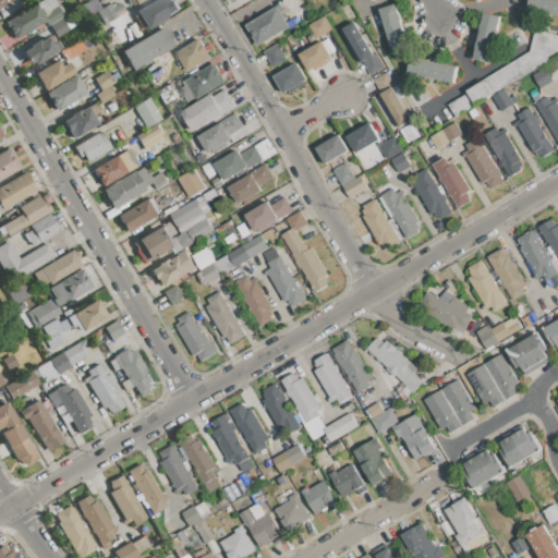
[(0,0),(13,0),(19,9),(2,19),(0,14),(0,0)]
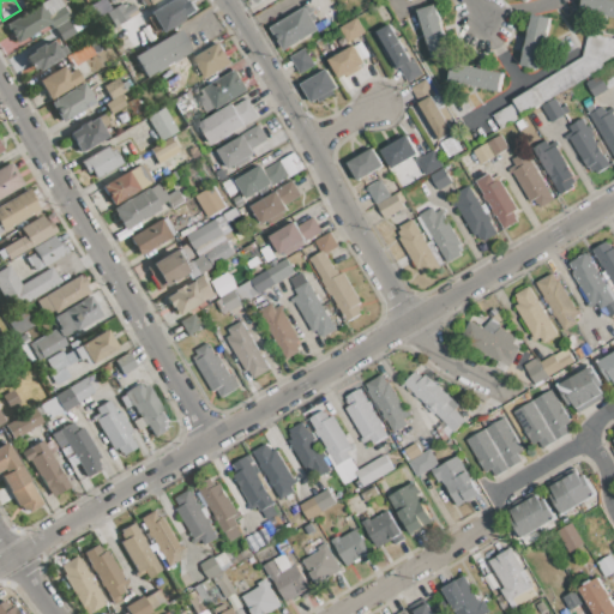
[(40,5),(47,0),(59,0),(64,7),(49,16),(46,10),(43,11),(40,5)]
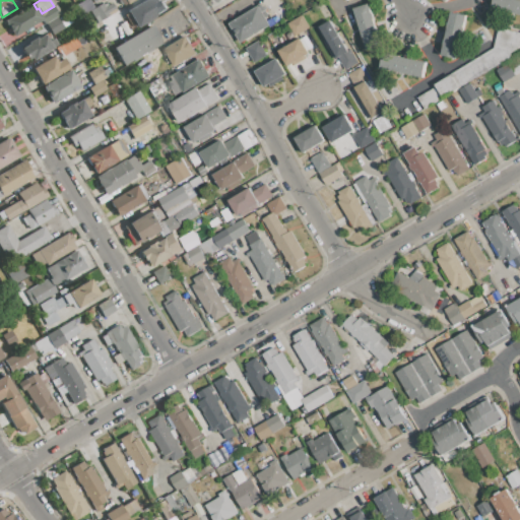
[(89,0),(94,8),(89,10),(81,15),(76,6),(85,0),(89,0)]
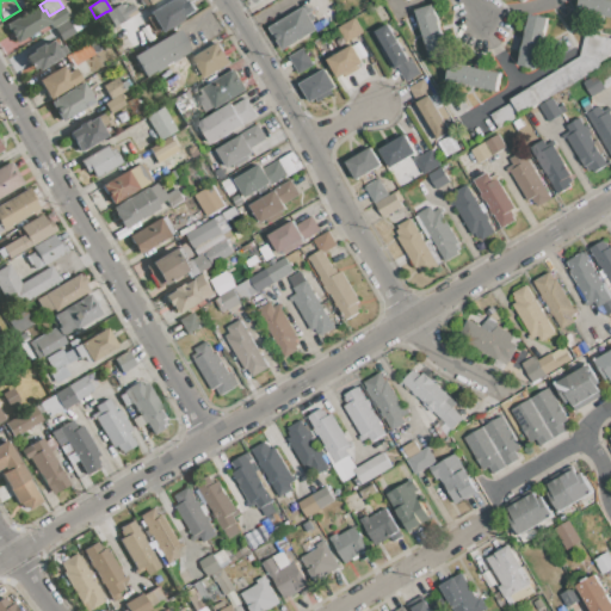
[(150,16),(161,10),(160,8),(171,1),(170,0),(186,0),(189,4),(193,1),(198,10),(160,32),(150,16)]
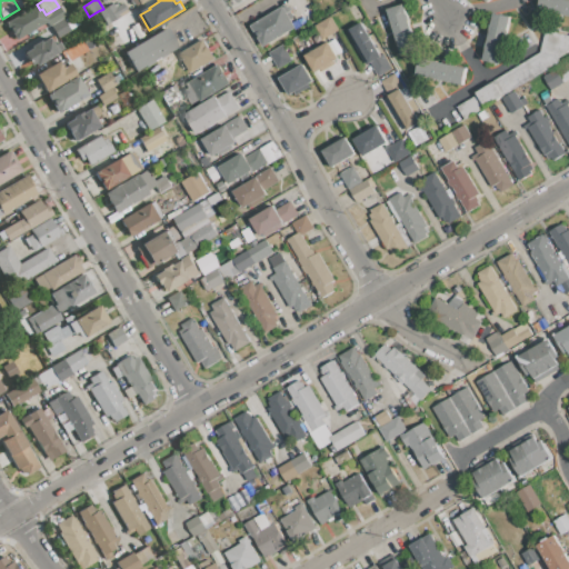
[(568,16),(538,9),(540,0),(568,0),(568,16)]
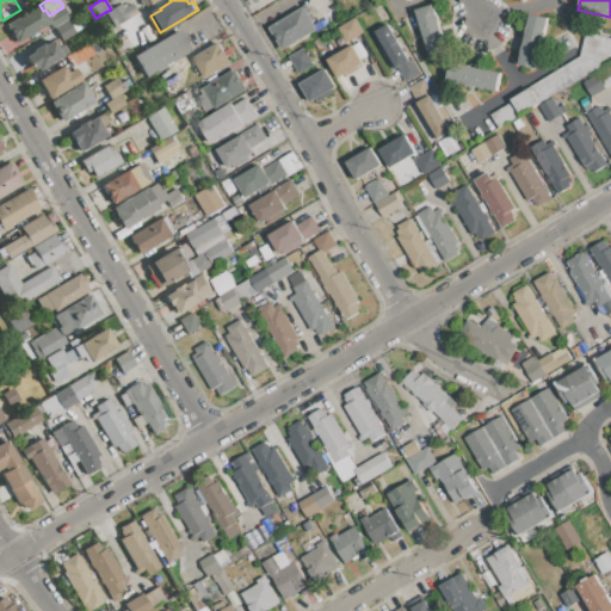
[(105,12),(111,10),(121,4),(123,8),(131,4),(137,14),(115,28),(105,12)]
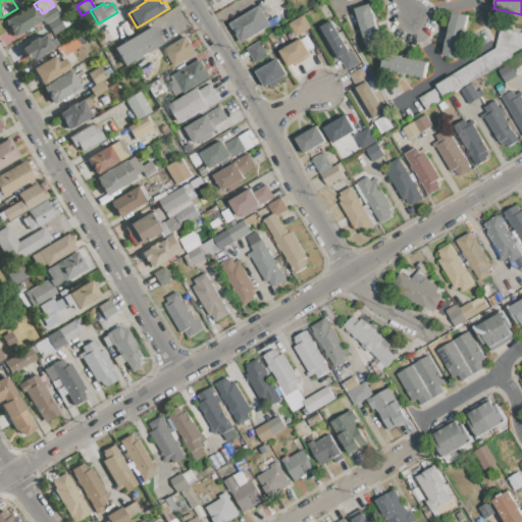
[(3,21),(34,4),(37,9),(39,8),(42,13),(43,15),(41,16),(43,20),(13,38),(3,21)]
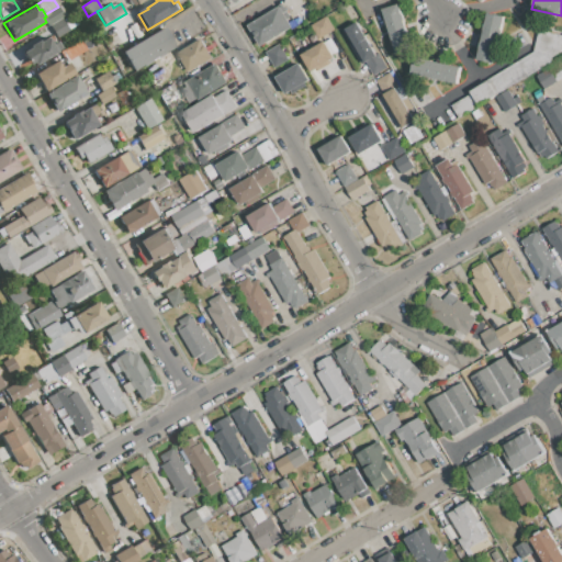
[(247,24),(280,6),(280,7),(284,4),(291,17),(289,18),(294,26),(260,47),(247,24)]
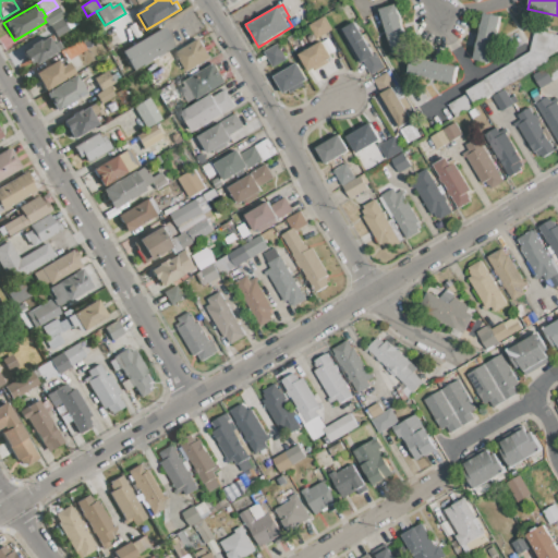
[(378,10),(396,4),(409,47),(392,52),(378,10)]
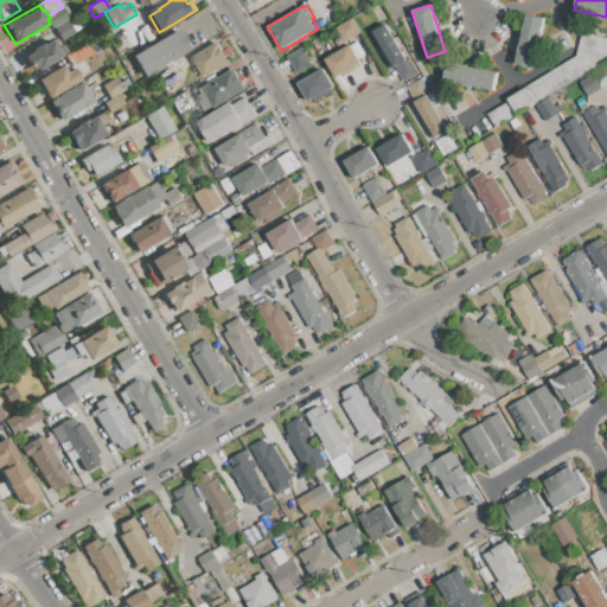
[(50,24),(48,19),(50,18),(49,16),(63,7),(70,18),(53,29),(50,24)]
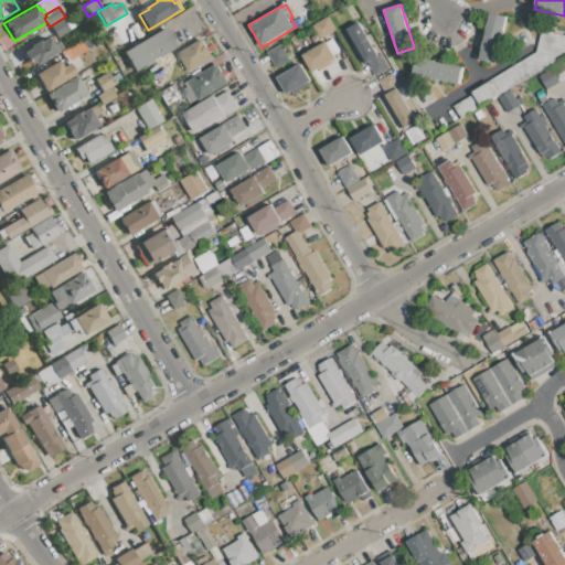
[(490,12),(505,16),(496,64),(480,61),(490,12)]
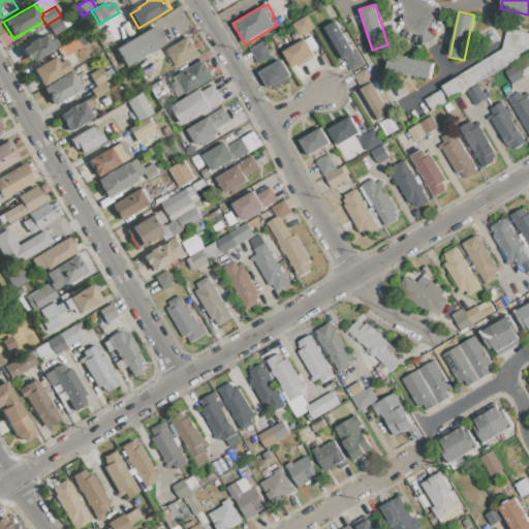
[(292,24),(307,16),(314,29),(301,37),(292,24)]
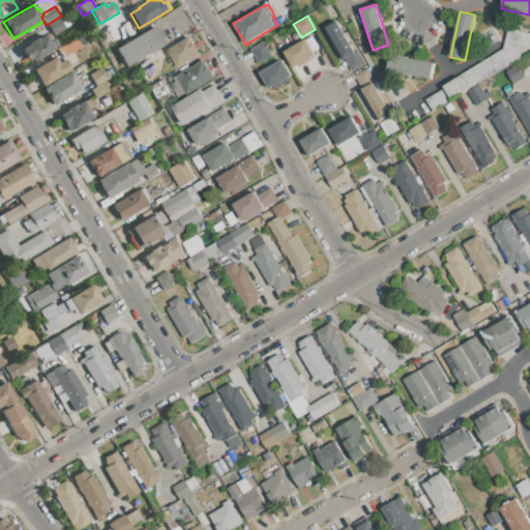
[(47,25),(59,18),(66,30),(54,36),(47,25)]
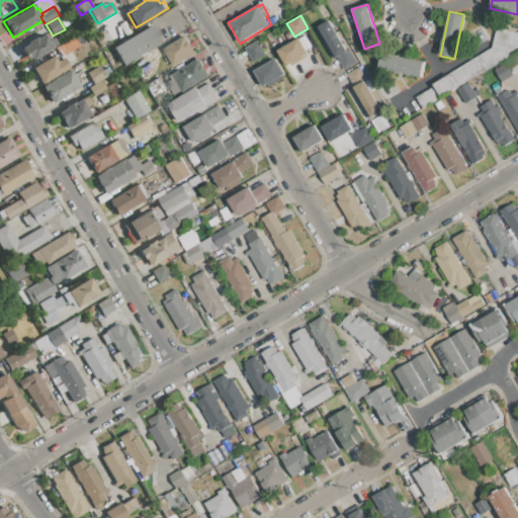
[(316,29),(330,20),(347,49),(349,48),(357,62),(344,70),(337,57),(334,59),(316,29)]
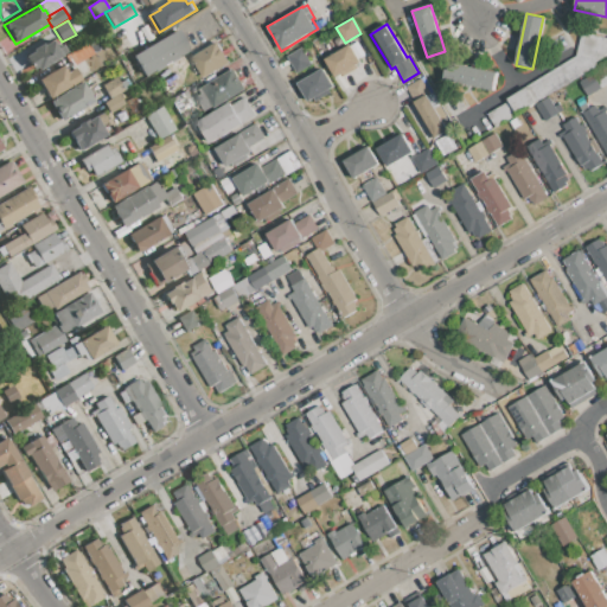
[(132,56),(177,30),(189,50),(144,77),(132,56)]
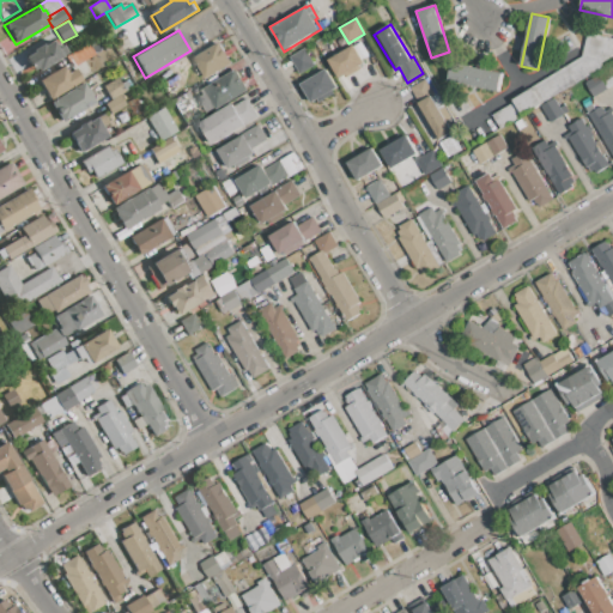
[(612,54),(601,64),(602,67),(542,103),(501,129),(491,115),(513,102),(511,99),(582,56),(587,32),(612,38),(612,54)]
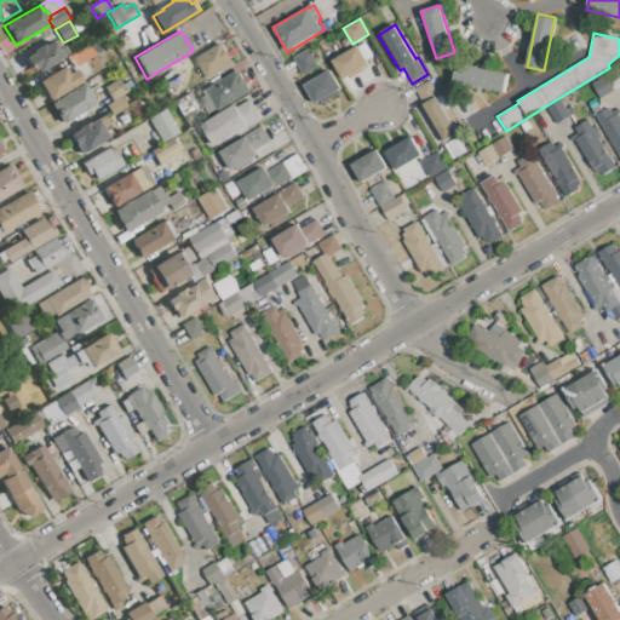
[(26,58),(33,53),(32,52),(42,45),(44,47),(53,41),(58,50),(63,46),(68,56),(28,79),(23,70),(30,67),(26,58)]
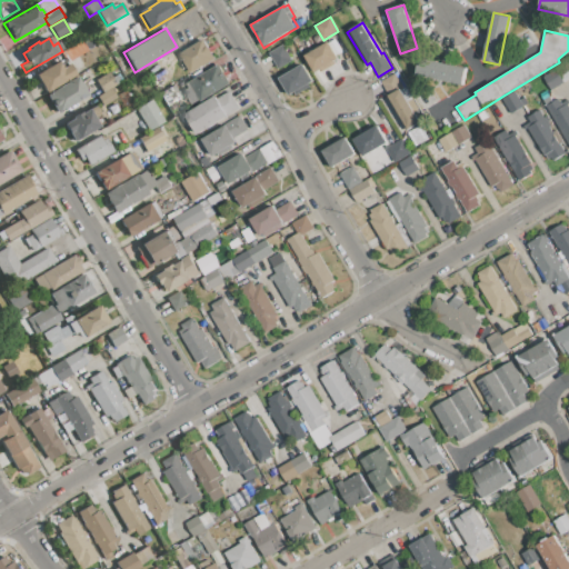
[(179,55),(205,40),(216,59),(190,73),(179,55)]
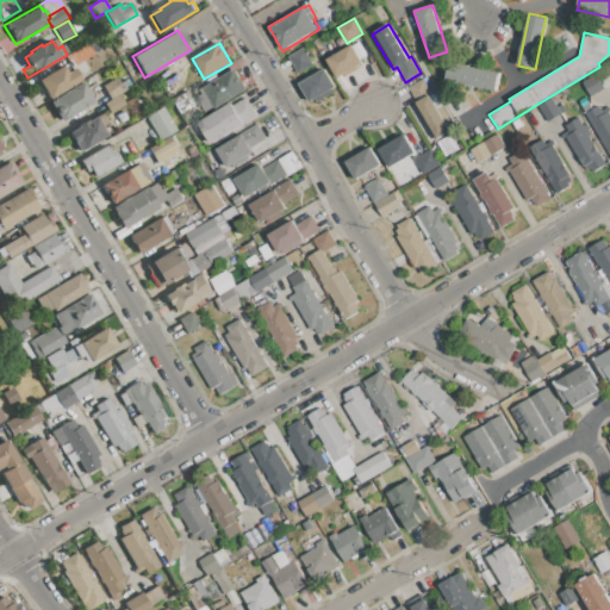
[(325,60),(353,44),(363,61),(336,78),(325,60)]
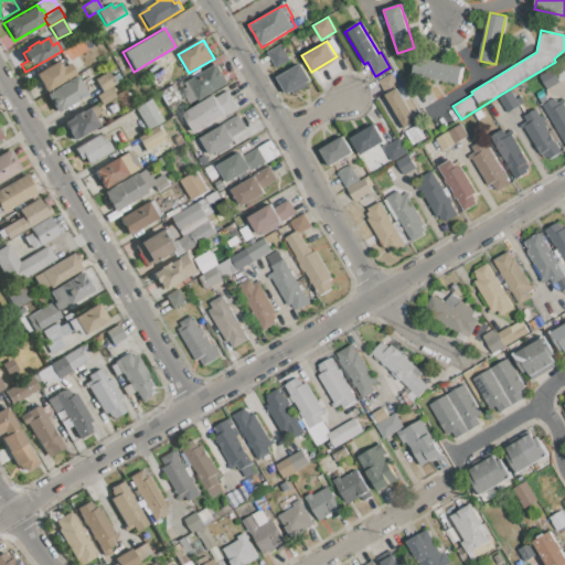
[(267,52),(281,44),(290,59),(276,67),(267,52)]
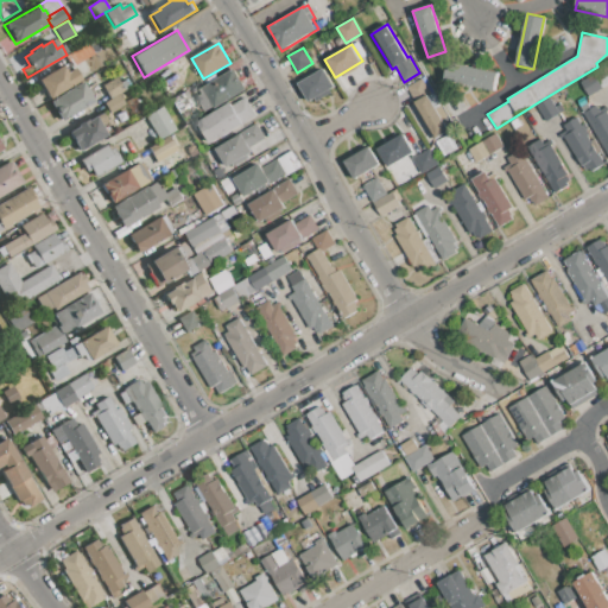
[(37,82),(70,62),(81,80),(48,100),(37,82)]
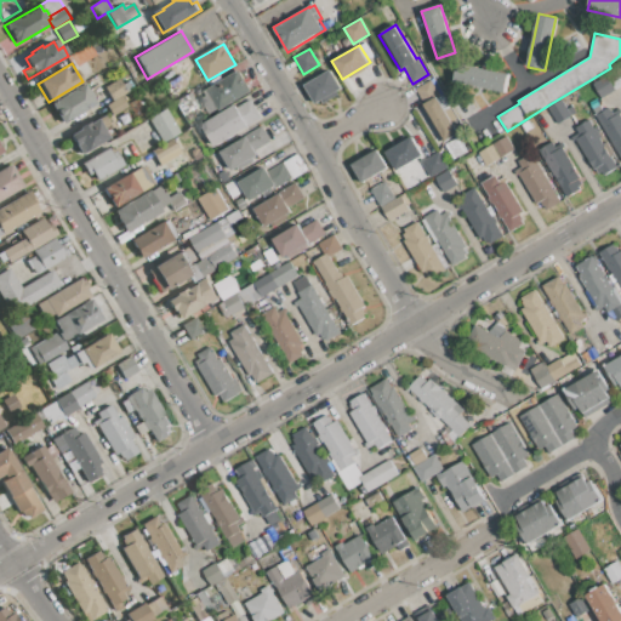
[(454,84),(456,66),(510,74),(506,92),(454,84)]
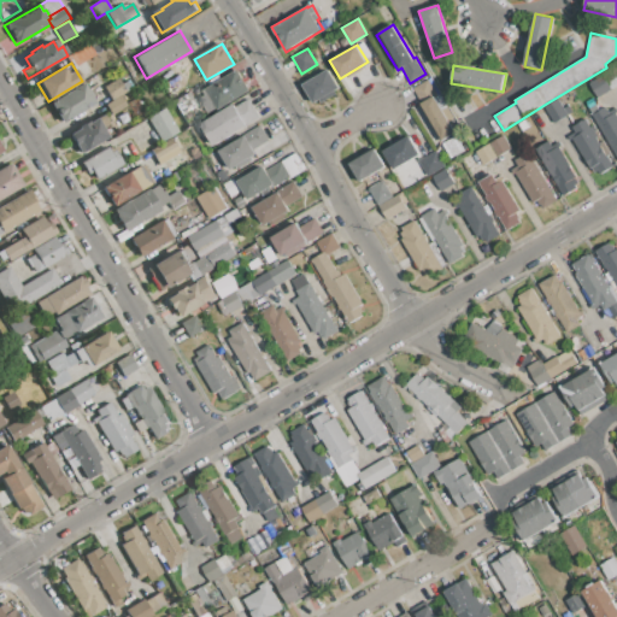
[(204,90),(238,70),(250,92),(209,116),(199,99),(206,94),(204,90)]
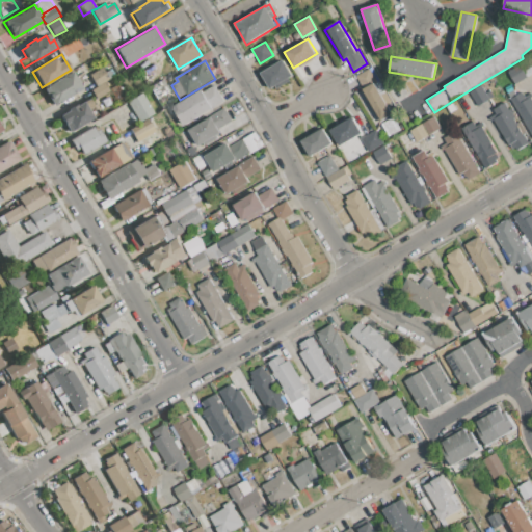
[(261,74),(283,60),(292,76),(288,78),(289,81),(276,88),(275,86),(269,89),(261,74)]
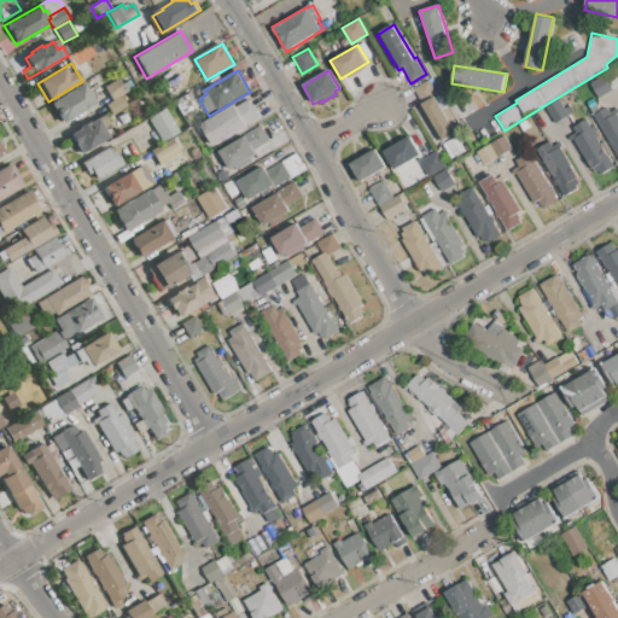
[(104,88),(118,80),(126,93),(121,97),(111,101),(104,88)]
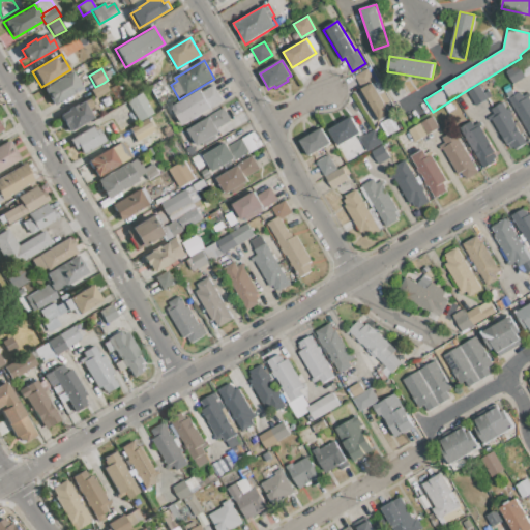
[(355,76),(367,68),(376,82),(373,83),(391,114),(378,122),(359,90),(362,88),(355,76)]
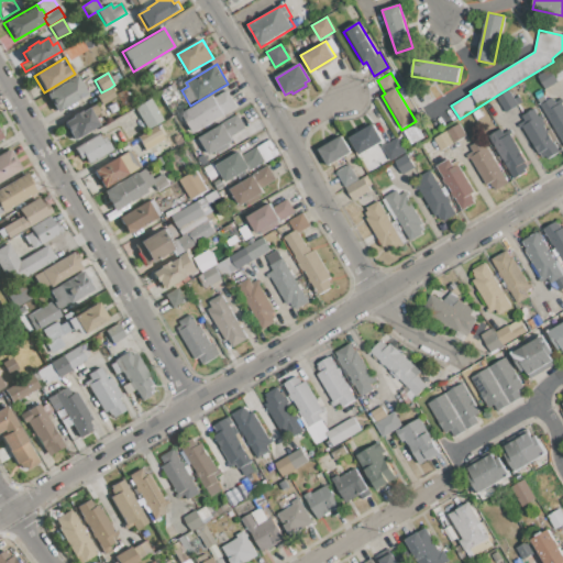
[(541,83),(553,75),(558,81),(544,89),(541,83)]
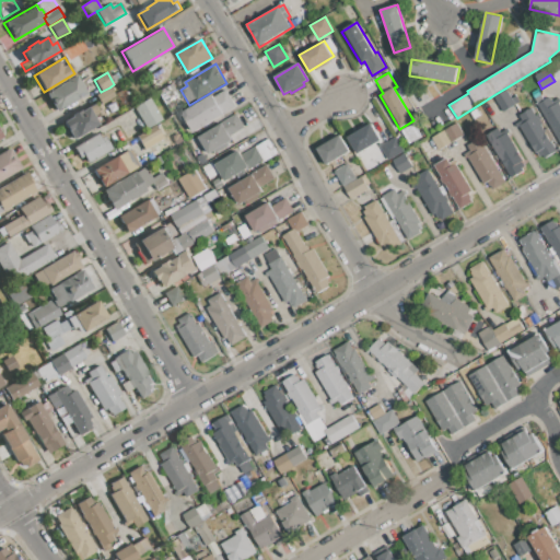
[(46,94),(76,77),(78,81),(80,79),(84,86),(82,89),(86,95),(57,113),(46,94)]
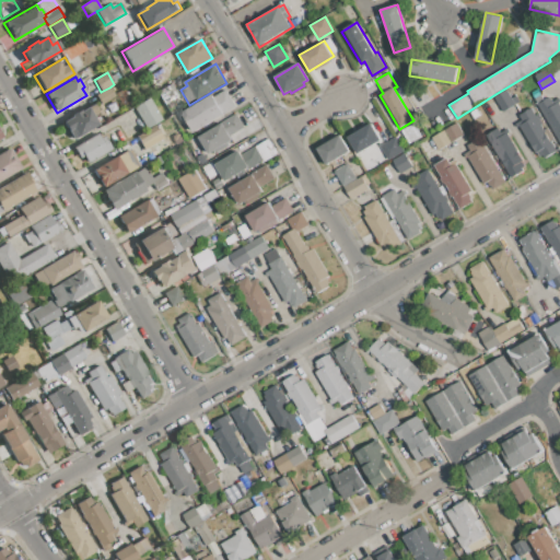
[(109,88),(115,96),(101,105),(95,95),(101,92),(109,88)]
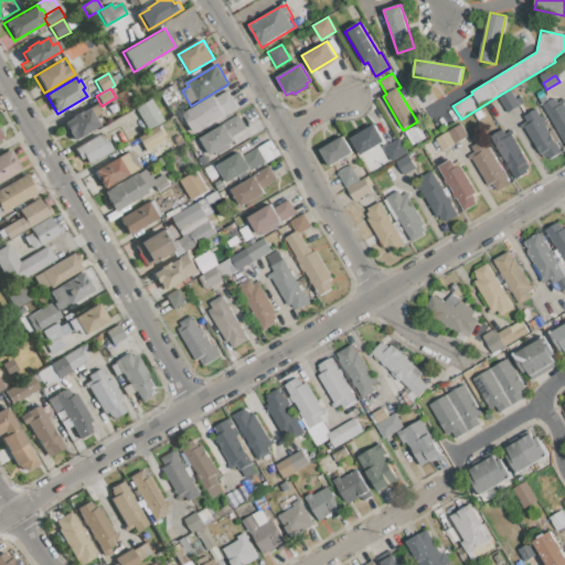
[(498,98),(511,91),(520,105),(507,113),(498,98)]
